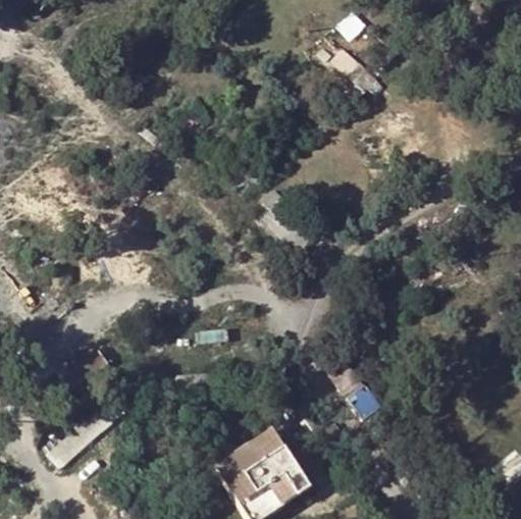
[(334,58),(349,71),(357,63),(344,49),(334,58)]
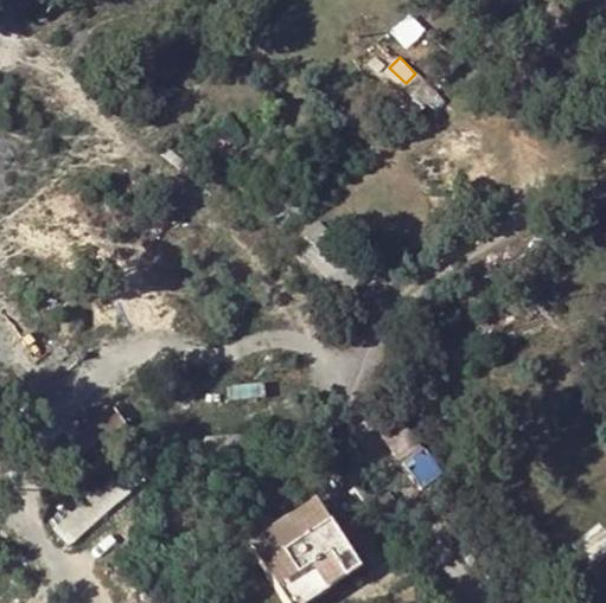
[(406,83),(418,94),(429,81),(420,72),(418,76),(415,74),(406,83)]
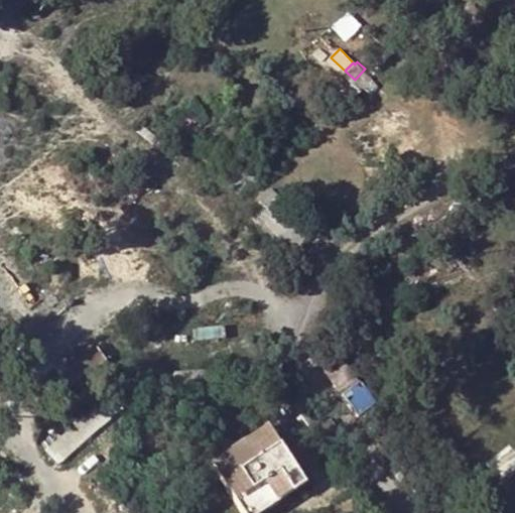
[(355,80),(356,81),(366,90),(376,80),(365,69),(355,80)]
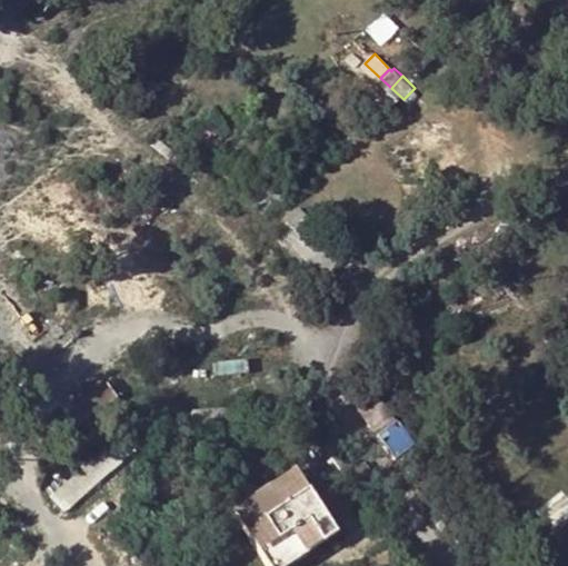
[(404,99),(392,89),(379,106),(390,113),(404,99)]
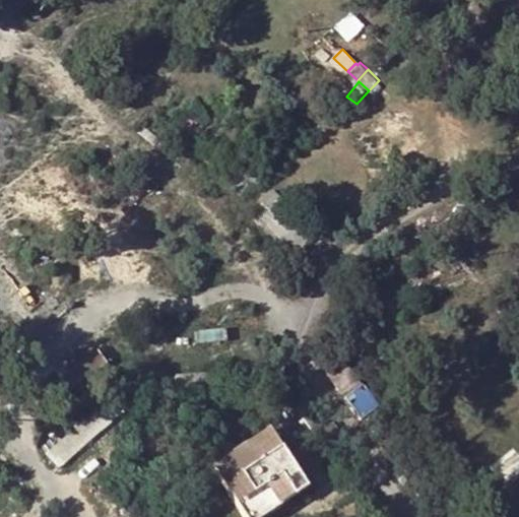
[(76,408),(42,441),(64,464),(119,413),(99,392),(119,373),(95,347),(55,386),(76,408)]
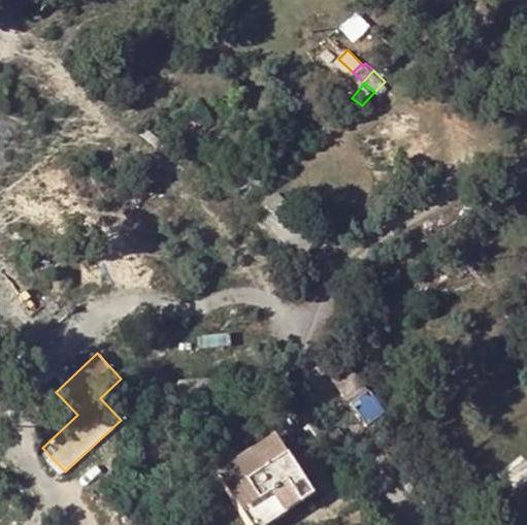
[(385,413),(369,390),(352,402),(367,424),(385,413)]
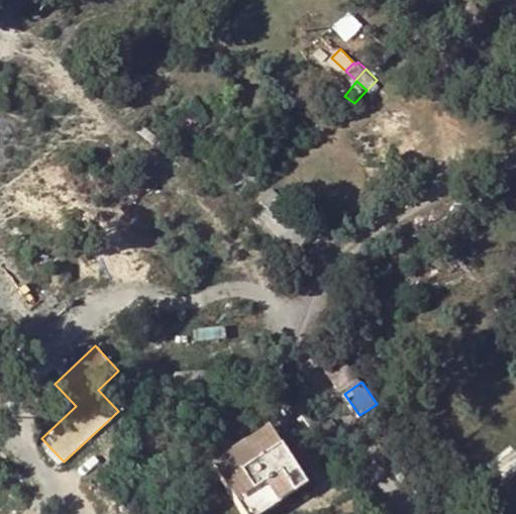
[(258,513),(306,483),(270,425),(213,463),(246,513),(258,513)]
